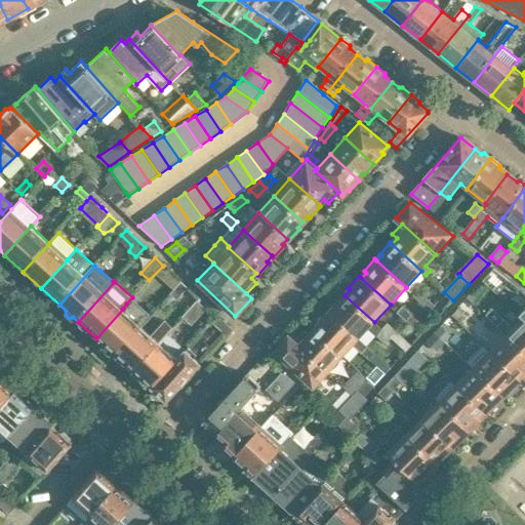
[(188,287),(182,281),(170,293),(176,299),(188,287)]
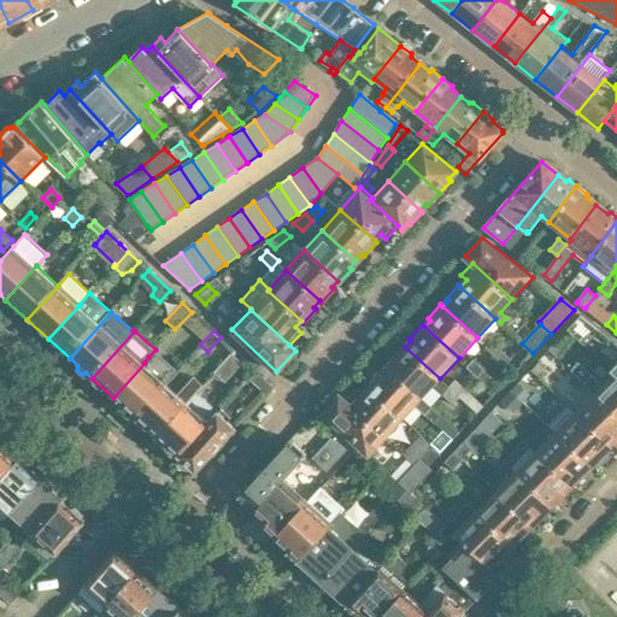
[(492,339),(486,347),(495,357),(503,350),(492,339)]
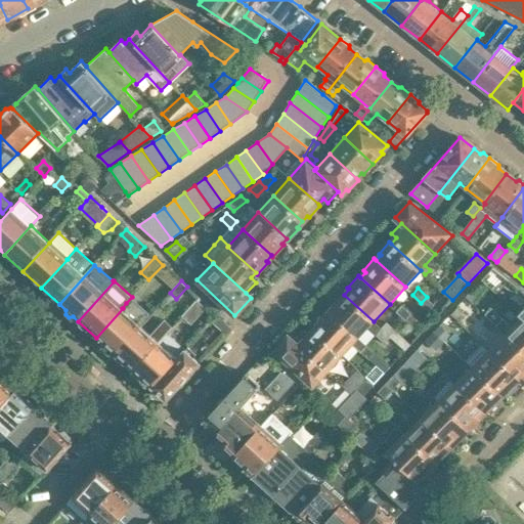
[(338,299),(326,311),(329,312),(358,339),(359,338),(368,328),(376,334),(381,329),(374,321),(344,295),(339,300),(338,299)]
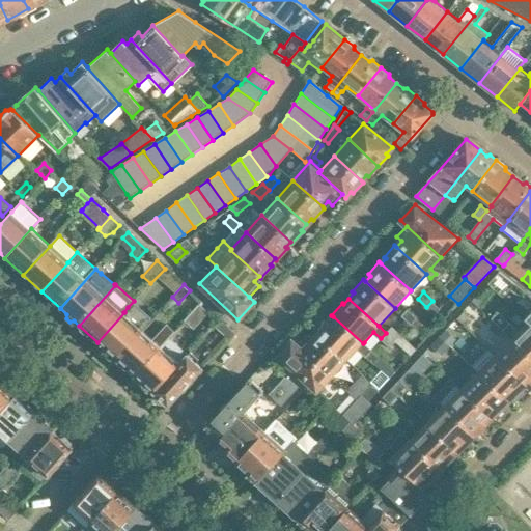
[(116,359),(142,329),(154,317),(134,301),(128,307),(123,312),(124,312),(98,342),(105,348),(105,353),(111,359),(115,358),(116,359)]
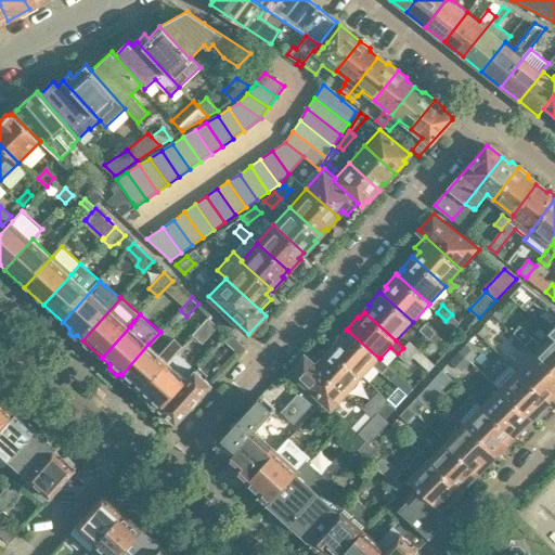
[(219,326),(209,318),(208,317),(193,334),(204,344),(219,326)]
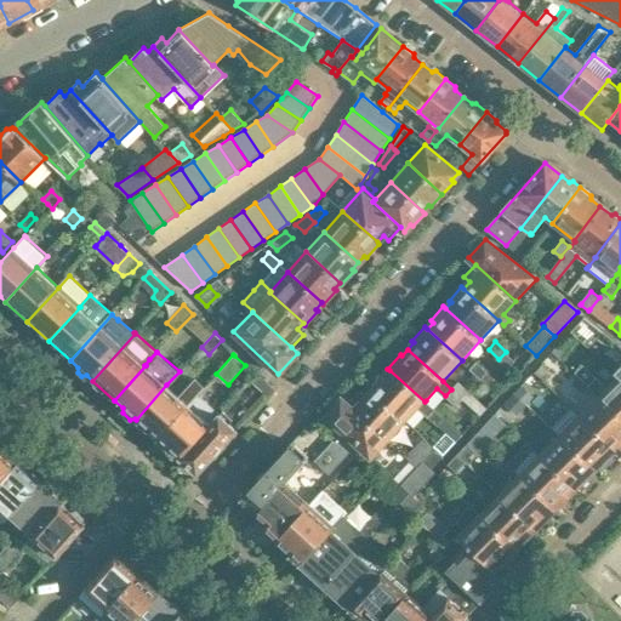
[(477,362),(471,369),(482,379),(488,371),(477,362)]
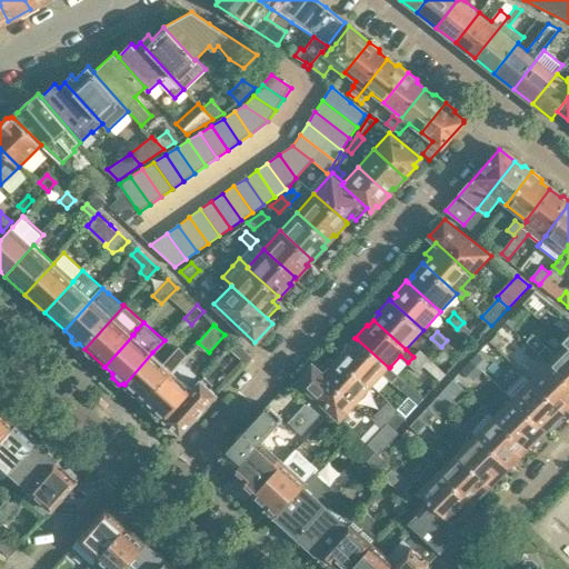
[(568,343),(567,342),(566,345),(556,353),(533,333),(527,341),(530,345),(540,353),(539,353),(548,361),(568,380),(568,343)]
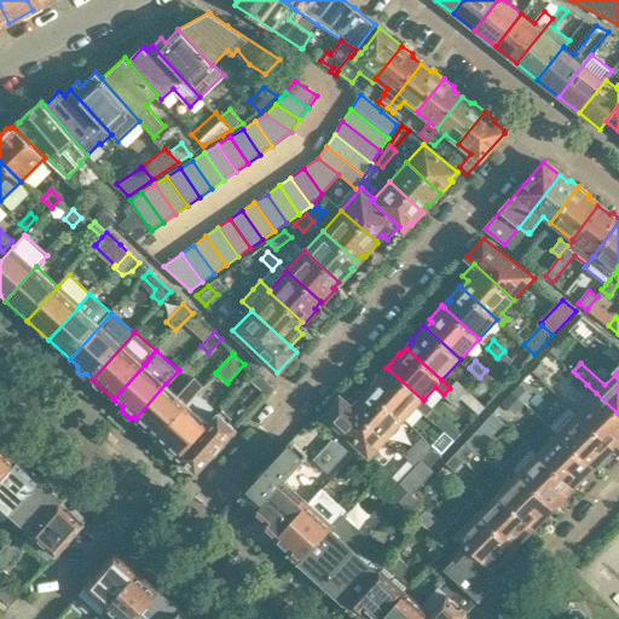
[(423,400),(388,369),(382,375),(381,372),(368,387),(370,389),(405,421),(417,406),(426,415),(437,424),(444,417),(433,408),(424,399),(423,400)]
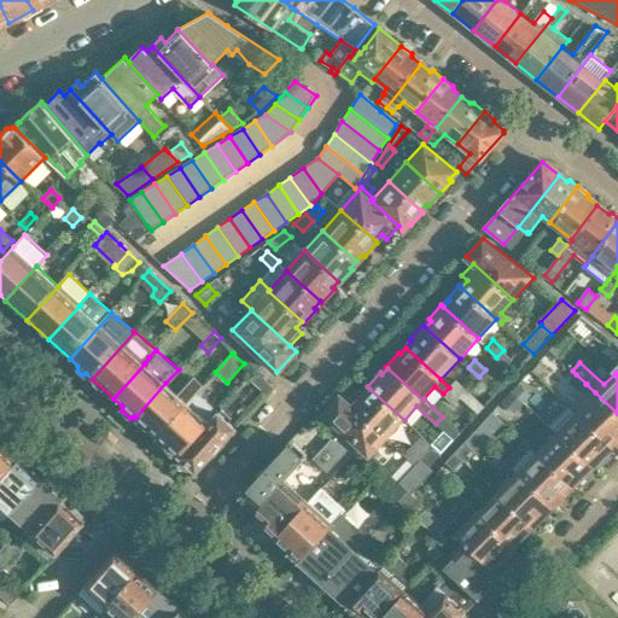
[(255,373),(254,372),(249,379),(267,395),(273,388),(256,372),(255,373)]
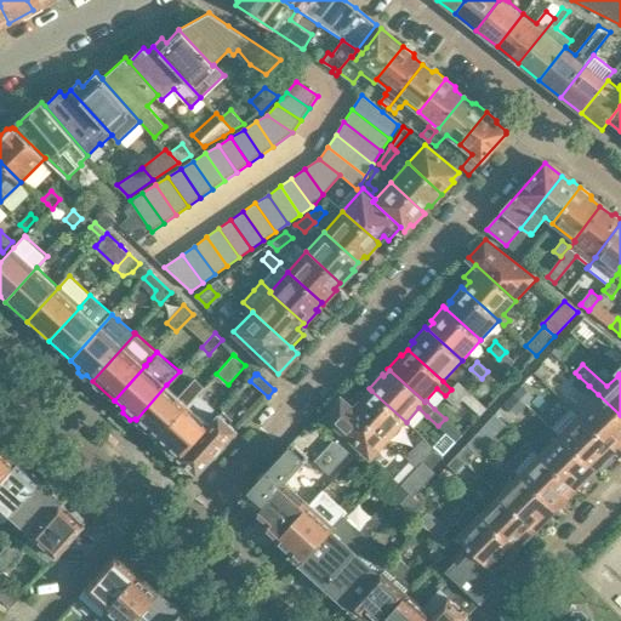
[(590,386),(579,376),(573,383),(582,393),(588,386),(590,386)]
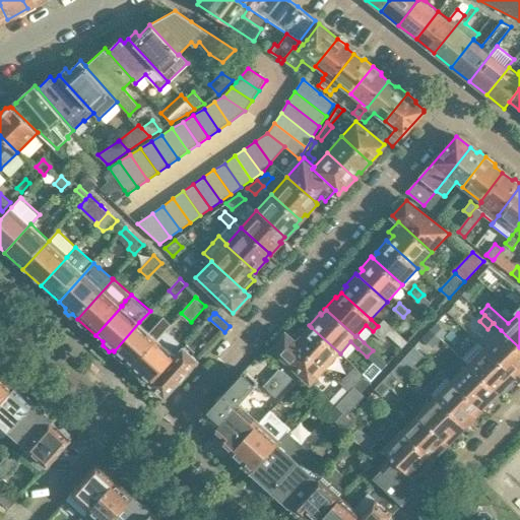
[(139,322),(114,351),(115,352),(115,356),(120,361),(123,361),(132,368),(165,331),(166,331),(172,324),(163,317),(149,331),(139,322)]
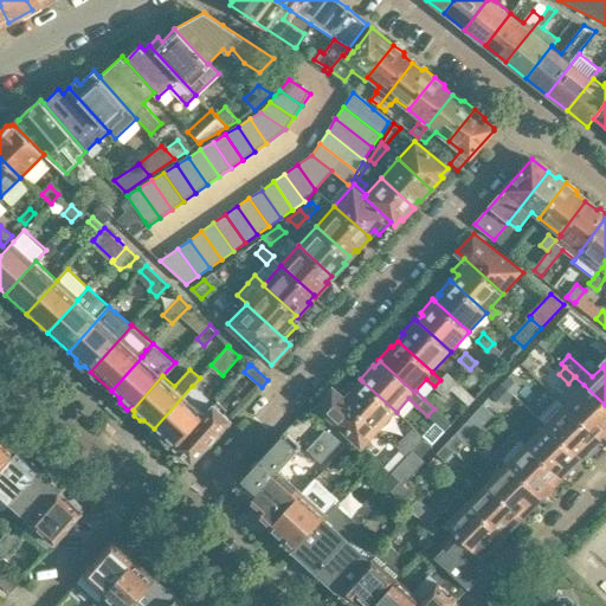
[(447,372),(440,380),(451,389),(452,389),(458,395),(465,388),(447,372)]
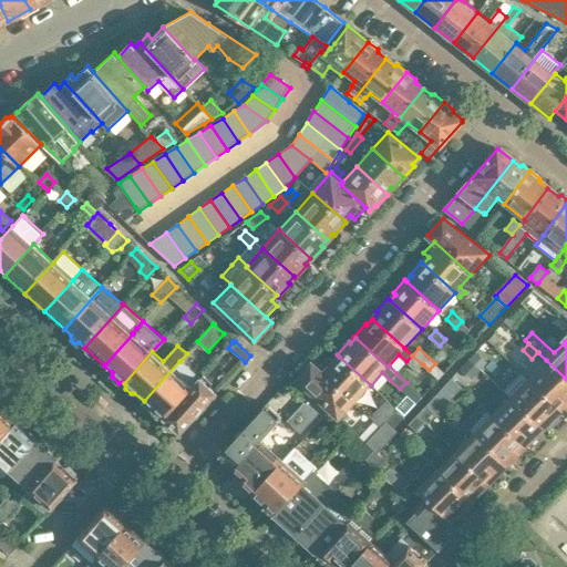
[(476,352),(470,359),(481,370),(487,363),(476,352)]
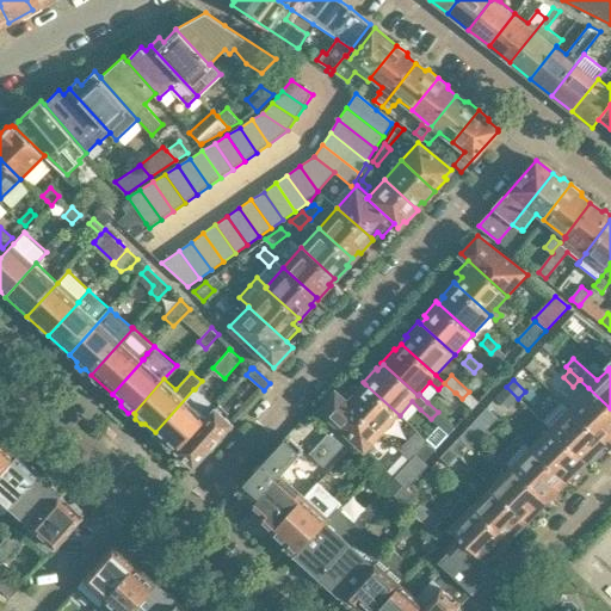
[(455,393),(444,383),(438,389),(449,400),(455,393)]
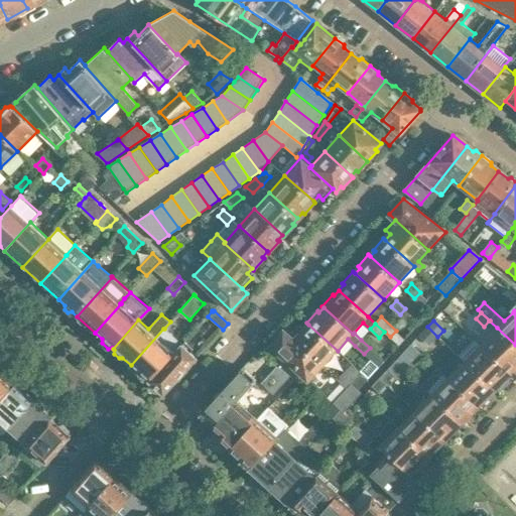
[(338,351),(308,325),(303,330),(298,325),(289,336),(323,367),(338,351)]
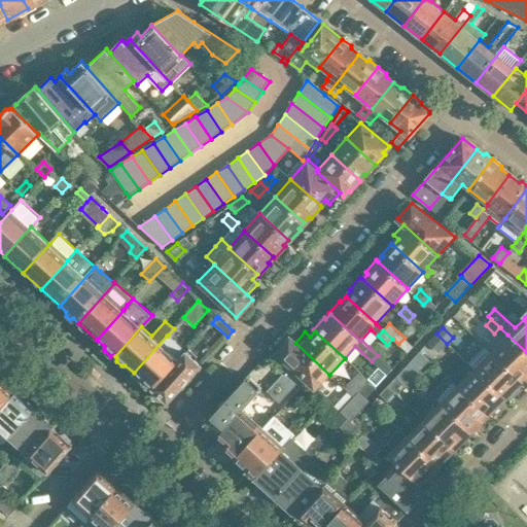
[(526,352),(507,335),(491,351),(523,381),(524,380),(526,380),(526,352)]
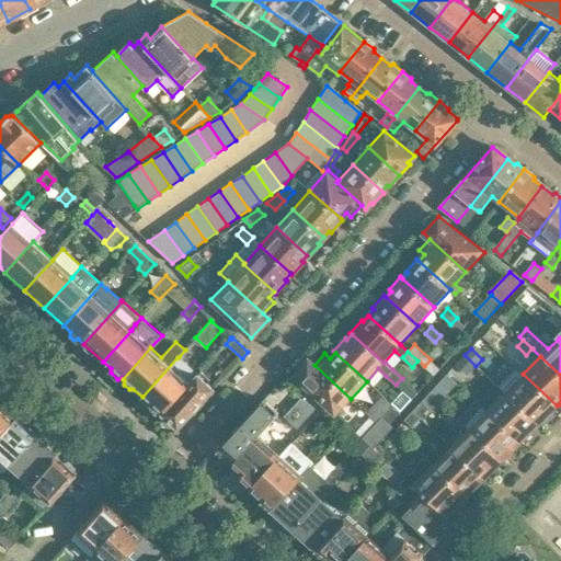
[(161,414),(197,375),(179,357),(178,357),(142,397),(161,414)]
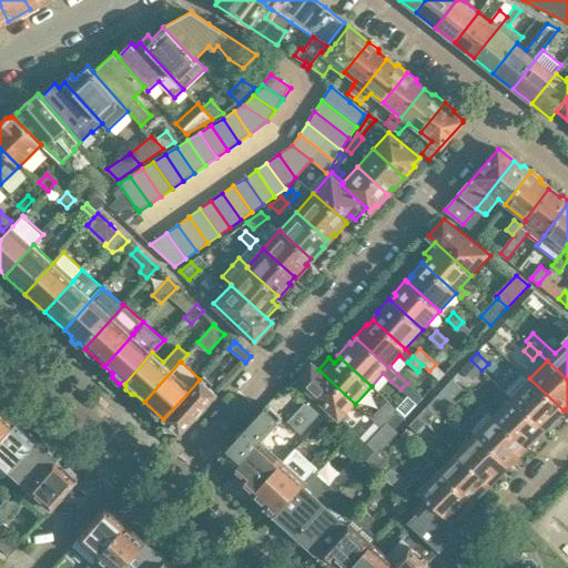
[(355,404),(318,369),(312,364),(298,379),(342,419),(355,404)]
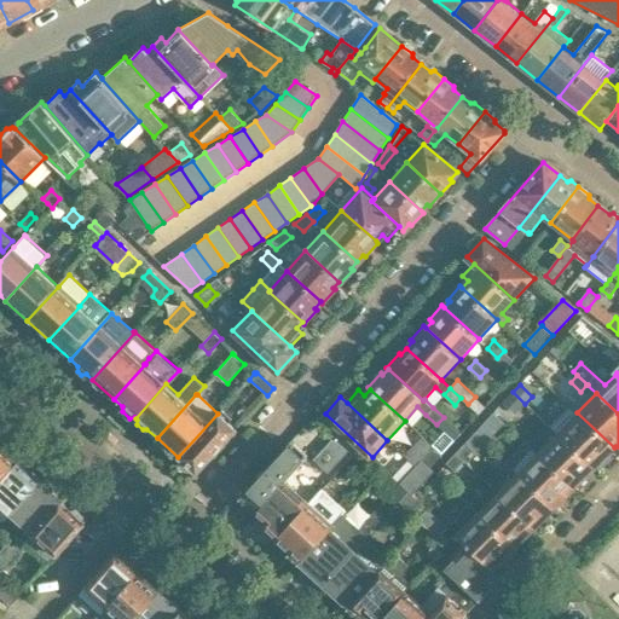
[(571,405),(550,426),(557,433),(594,467),(602,458),(607,460),(613,452),(613,449),(614,447),(577,412),(571,405)]
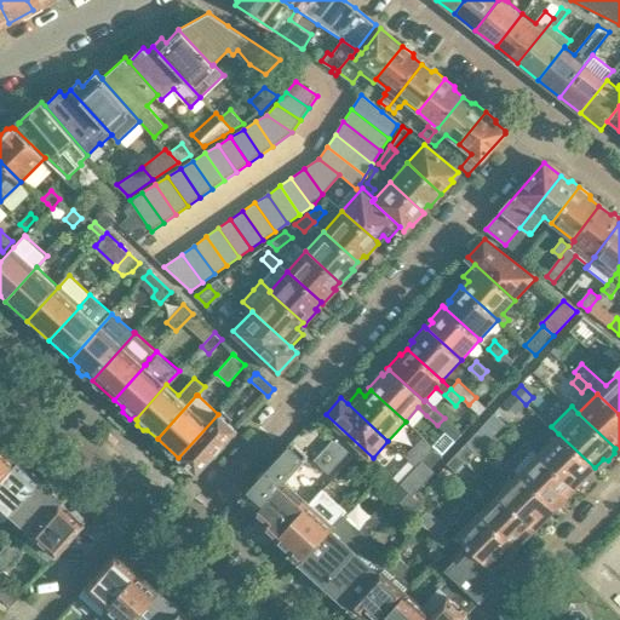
[(506,423),(494,413),(476,432),(487,443),(506,423)]
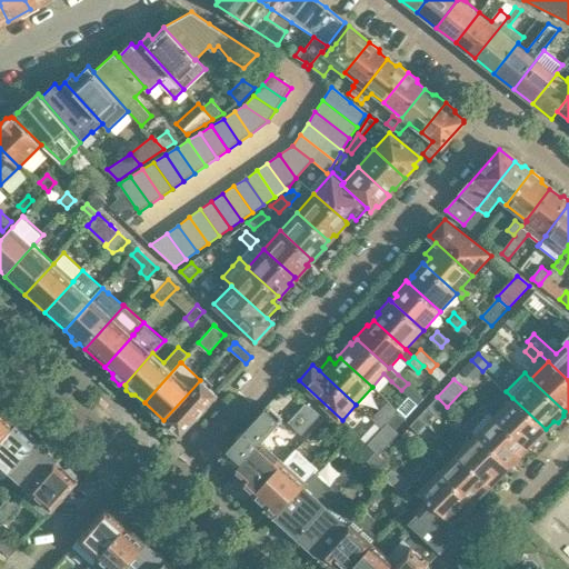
[(180,435),(217,395),(200,380),(163,420),(180,435)]
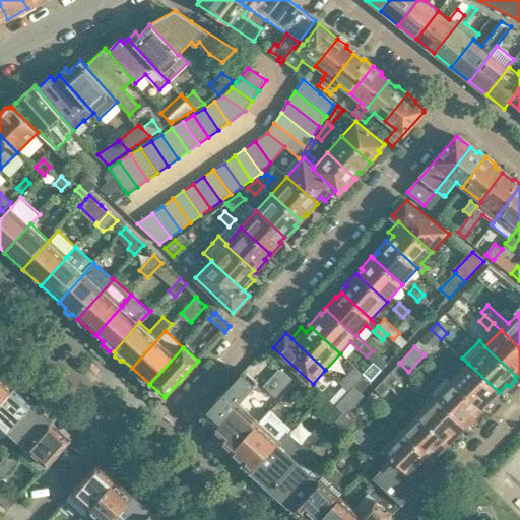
[(408,372),(399,363),(383,380),(389,386),(397,378),(400,381),(408,372)]
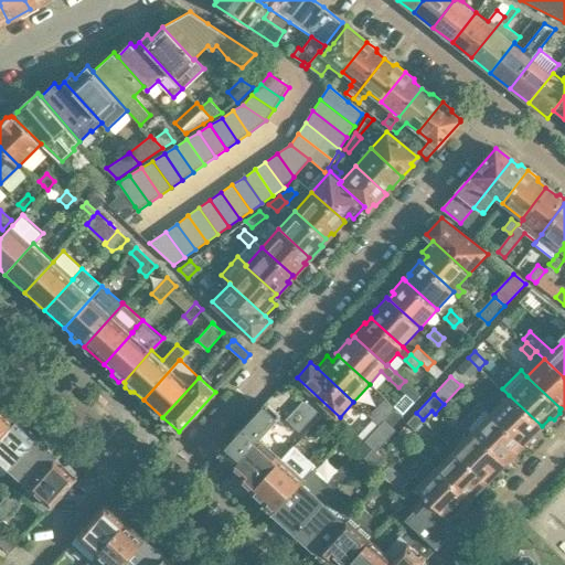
[(542,426),(509,395),(490,413),(523,445),(525,443),(529,444),(535,437),(535,434),(542,426)]
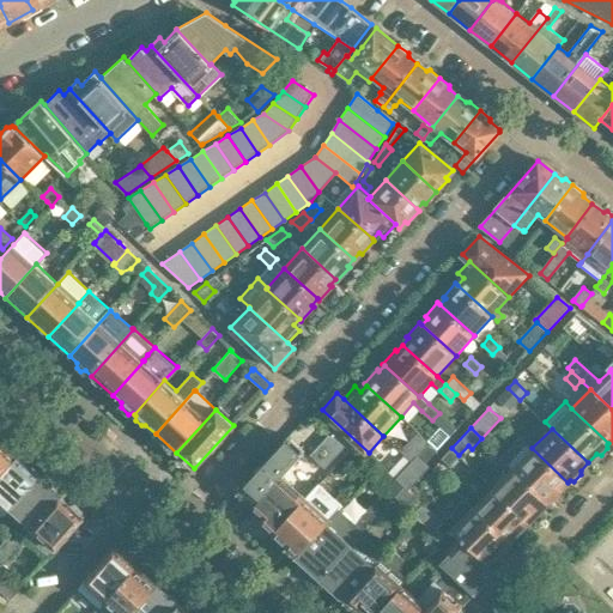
[(339,432),(329,443),(340,453),(350,443),(339,432)]
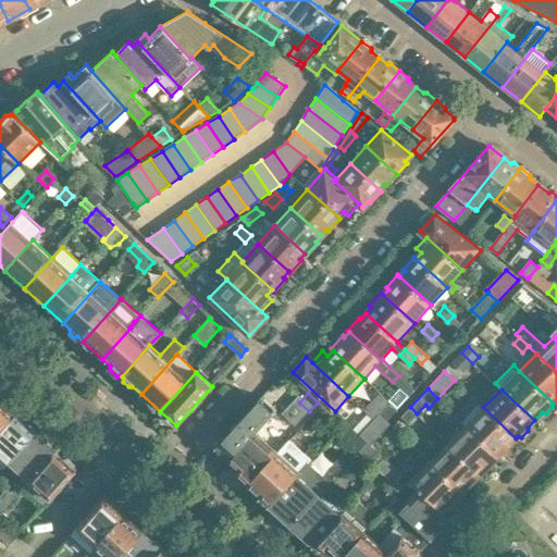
[(0,432),(16,415),(8,407),(8,401),(2,396),(0,396),(0,432)]
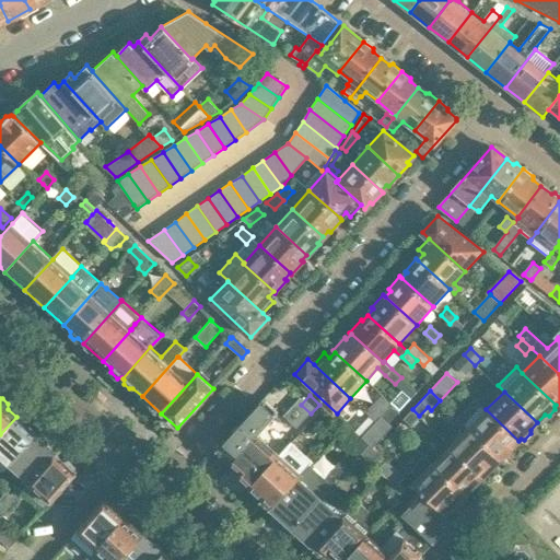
[(256,433),(257,433),(268,421),(270,422),(279,411),(264,398),(218,451),(217,450),(216,451),(217,452),(230,463),(256,433)]
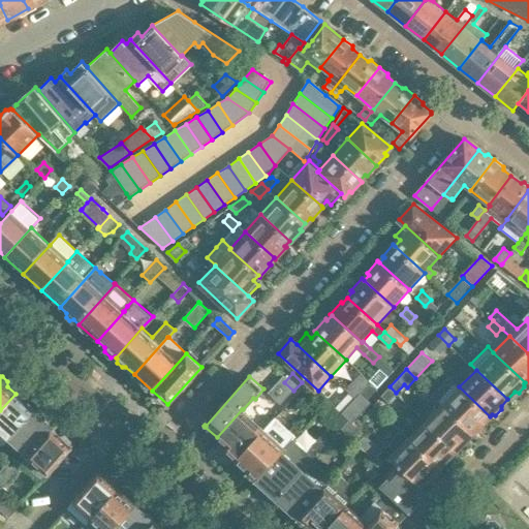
[(432,394),(441,404),(473,433),(481,426),(485,426),(491,419),(490,416),(459,386),(448,377),(432,394)]
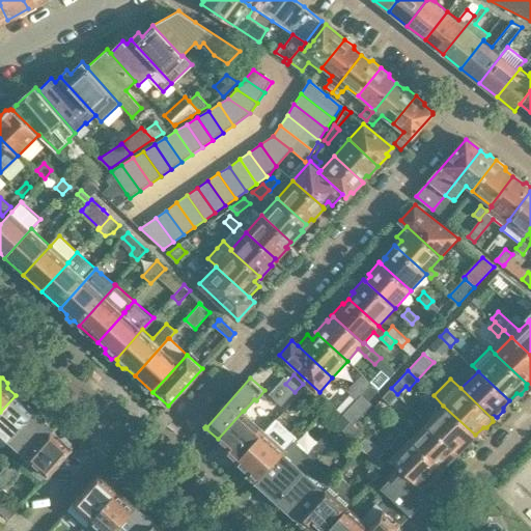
[(369,399),(376,392),(370,386),(363,394),(369,399)]
